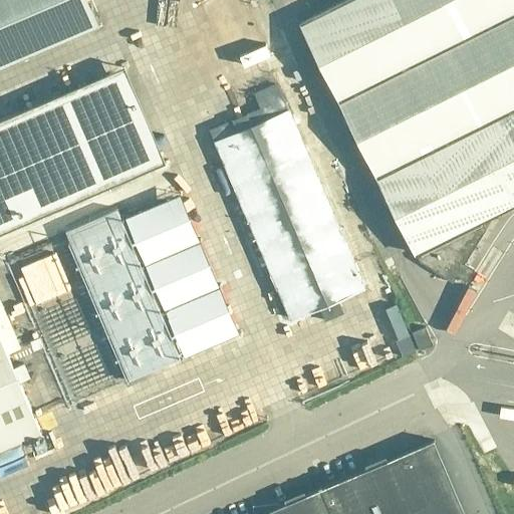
[(33,62),(98,38),(83,0),(0,0),(0,78),(17,72),(19,77),(36,71),(33,62)]
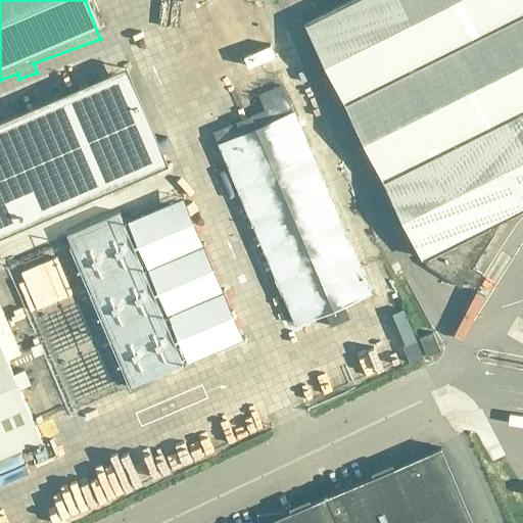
[(247,68),(274,57),(248,0),(214,0),(202,5),(228,64),(243,58),(247,68)]
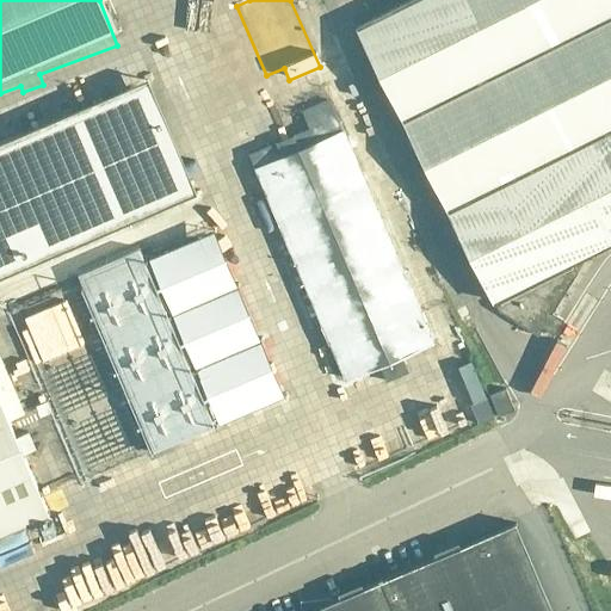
[(610,0),(412,0),(356,29),(492,303),(497,301),(499,307),(495,309),(498,314),(532,337),(538,327),(553,337),(562,321),(548,313),(573,273),(569,265),(610,244),(610,0)]
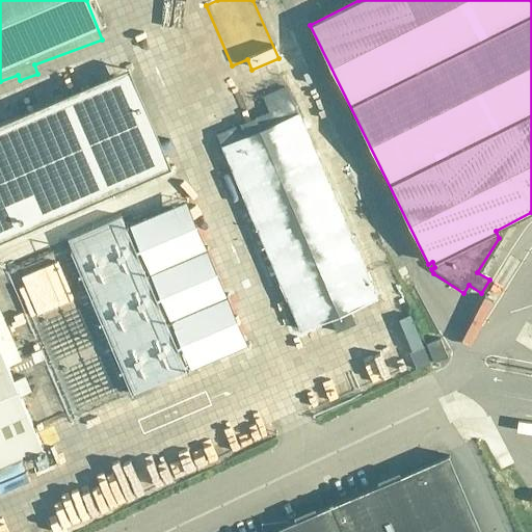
[(217,136),(225,155),(300,330),(329,318),(336,333),(352,325),(346,311),(375,298),(286,89),(263,99),(269,114),(217,136)]
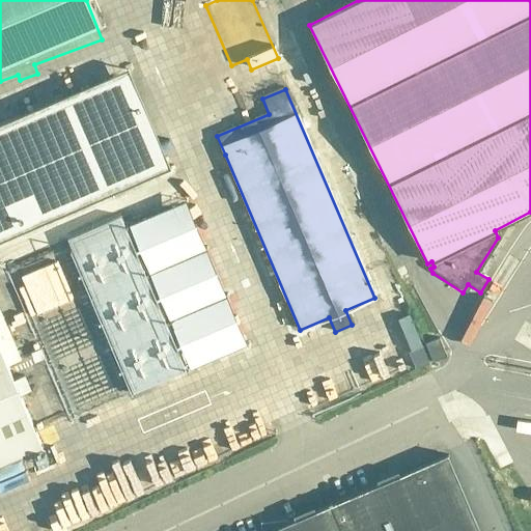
[(0,241),(124,188),(93,114),(70,123),(59,99),(0,123),(0,241)]
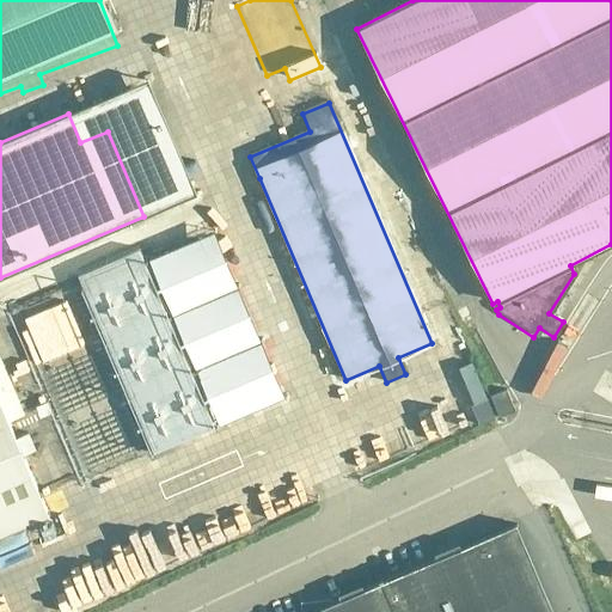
[(214,427),(139,250),(78,276),(153,453),(214,427)]
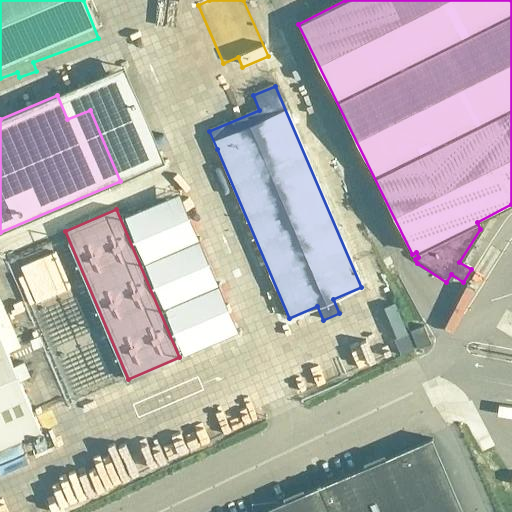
[(17,266),(34,305),(83,283),(64,241),(31,255),(33,259),(17,266)]
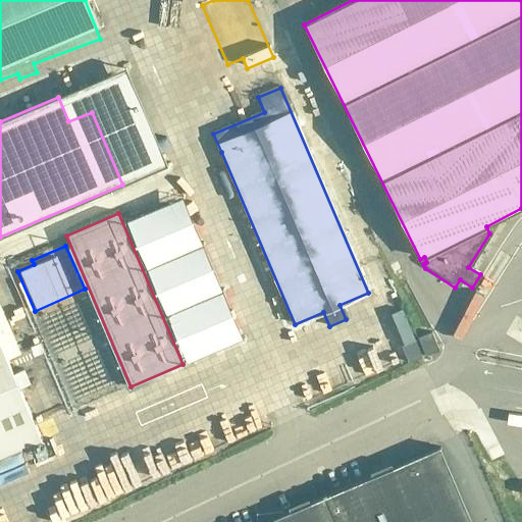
[(222,263),(215,247),(191,258),(198,273),(222,263)]
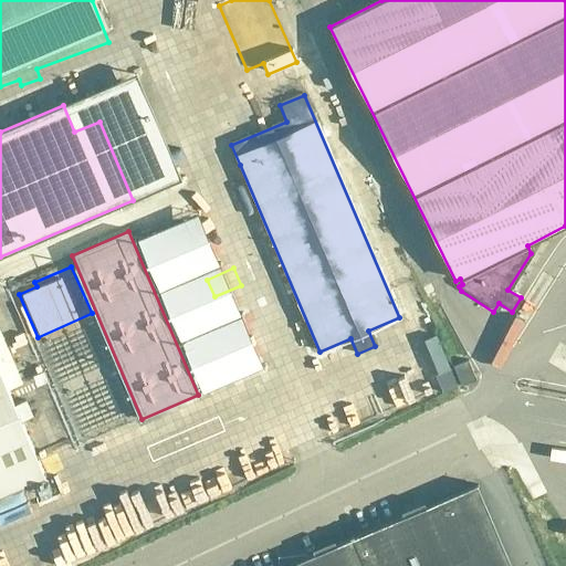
[(452,367),(461,387),(475,381),(467,360),(452,367)]
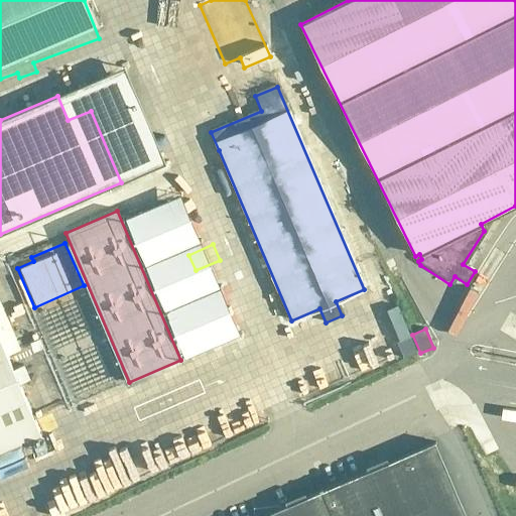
[(409,338),(408,338),(397,343),(396,343),(403,359),(403,360),(416,354),(409,338)]
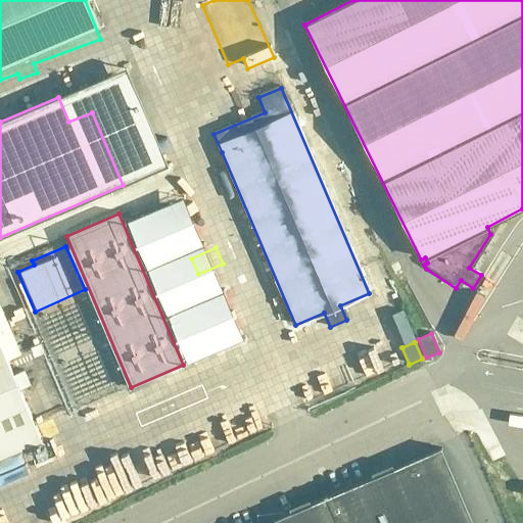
[(0,458),(41,441),(18,389),(15,381),(7,362),(0,344),(0,458)]
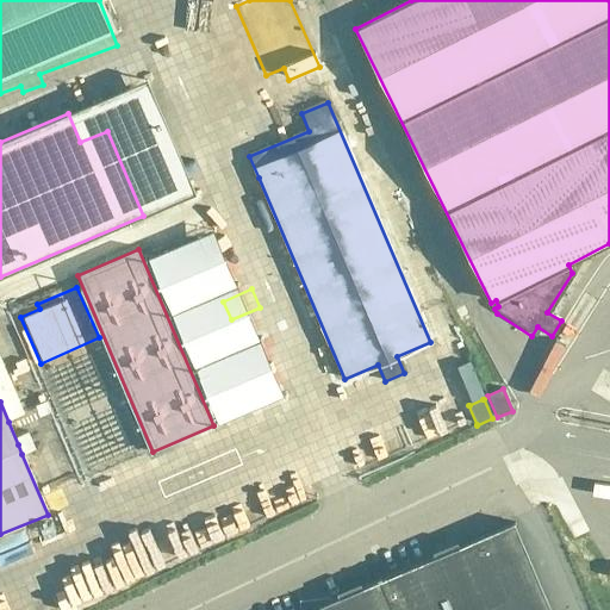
[(434,421),(421,425),(429,452),(442,447),(434,421)]
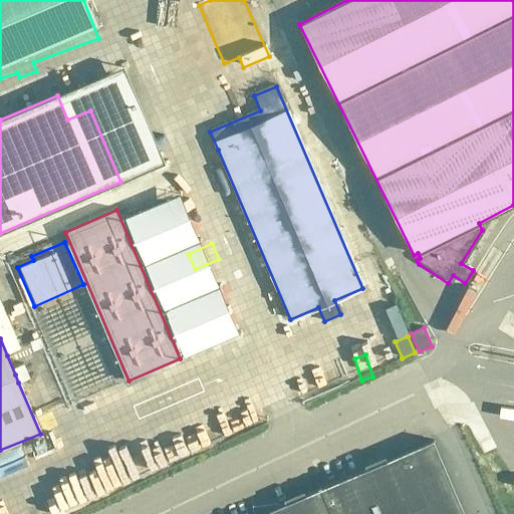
[(340,367),(323,376),(330,390),(347,380),(340,367)]
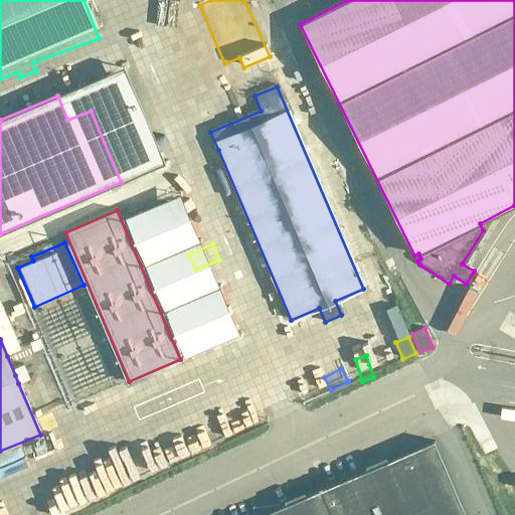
[(111,496),(200,462),(186,424),(174,430),(181,449),(132,468),(126,454),(99,464),(111,496)]
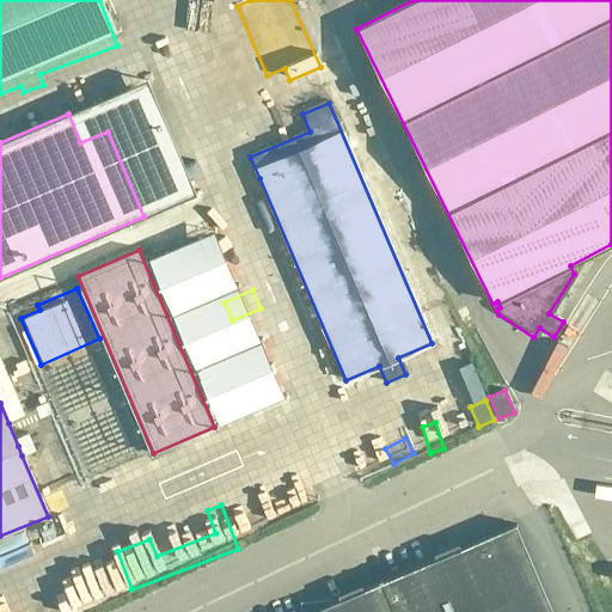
[(330,600),(307,603),(307,611),(550,611),(514,526),(331,605),(330,600)]
